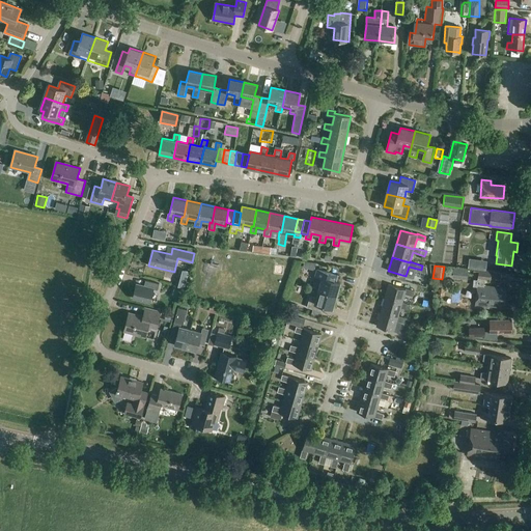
[(318,290),(337,296),(340,282),(331,279),(333,273),(318,269),(316,276),(323,277),(320,284),(314,283),(313,288),(318,290)]
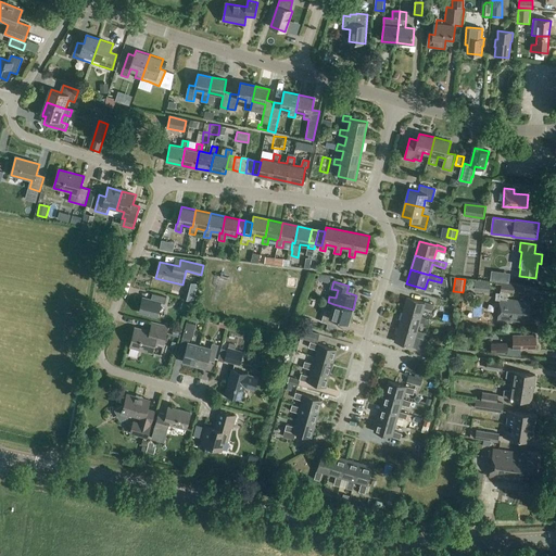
[(514,293),(515,283),(502,282),(501,292),(502,292),(501,299),(500,298),(497,318),(510,320),(510,317),(518,318),(517,321),(528,323),(530,302),(505,299),(506,292),(514,293)]
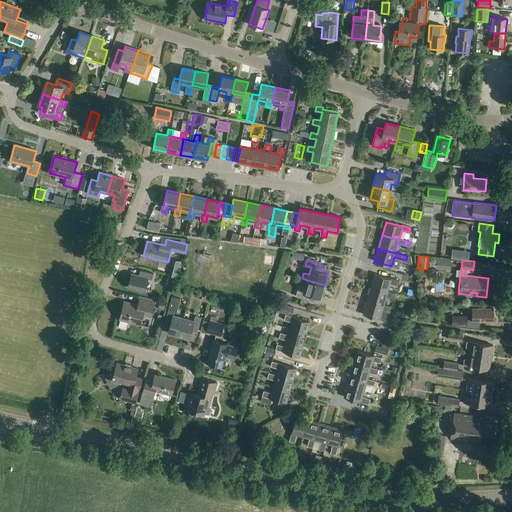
[(172,268),(170,275),(174,277),(179,278),(180,270),(172,268)]
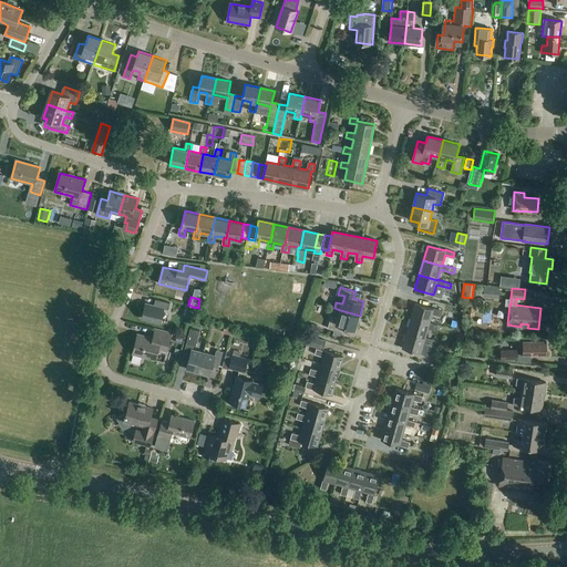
[(168,309),(171,302),(156,299),(154,306),(146,303),(142,318),(161,322),(165,308),(168,309)]
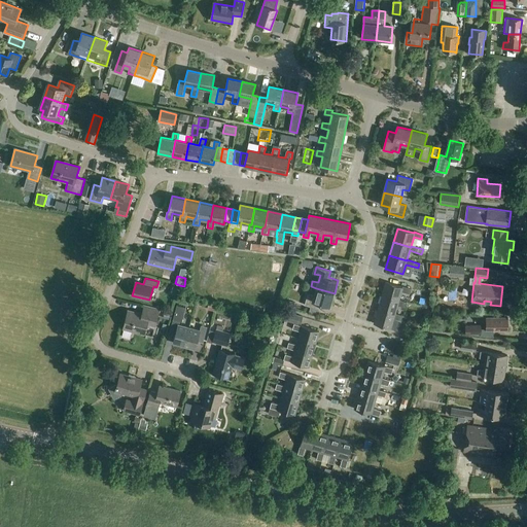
[(399,302),(399,301),(401,291),(410,294),(411,289),(402,287),(386,283),(382,296),(399,302)]
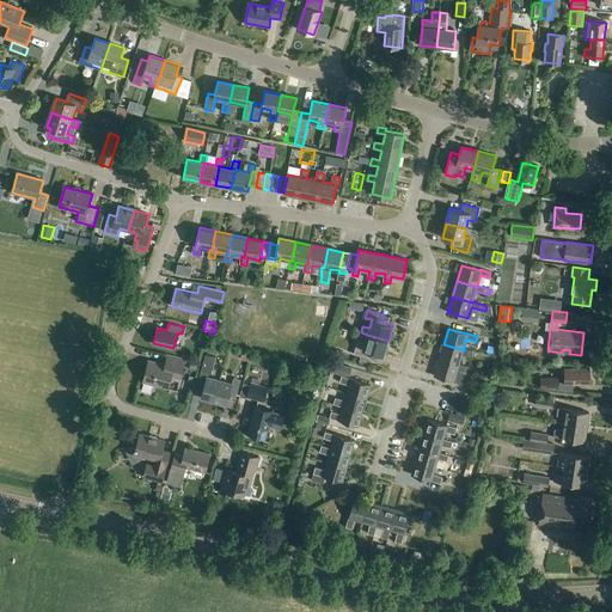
[(384,355),(389,341),(367,335),(366,343),(359,341),(355,354),(361,356),(360,359),(371,361),(373,352),(384,355)]
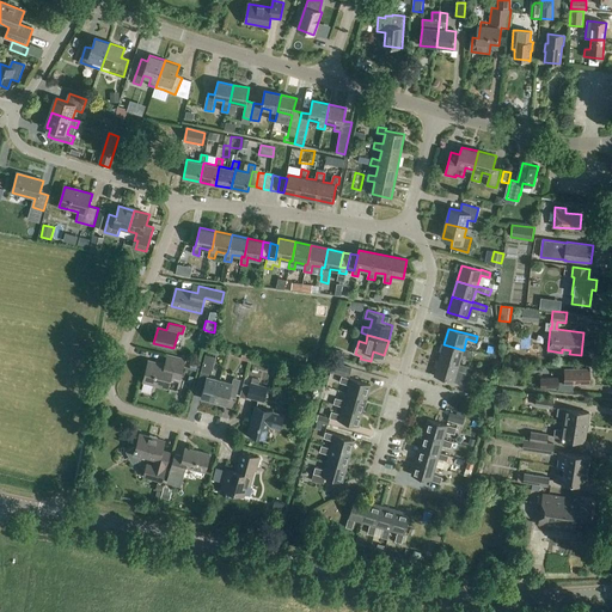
[(459,366),(459,365),(461,355),(471,357),(472,352),(464,349),(464,350),(444,344),(439,360),(459,366)]
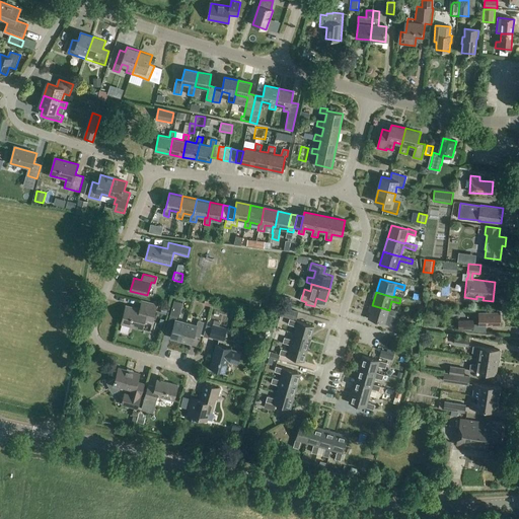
[(153,321),(157,305),(142,301),(140,309),(127,305),(122,323),(143,329),(146,319),(153,321)]
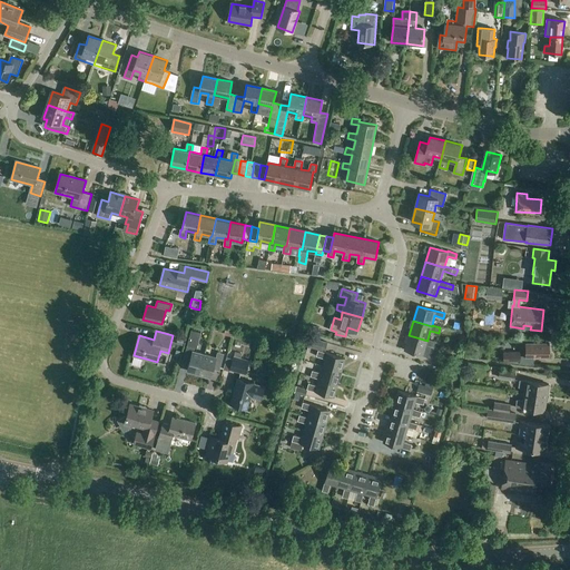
[(187,371),(199,374),(205,354),(197,352),(203,333),(192,331),(184,361),(189,362),(187,371)]
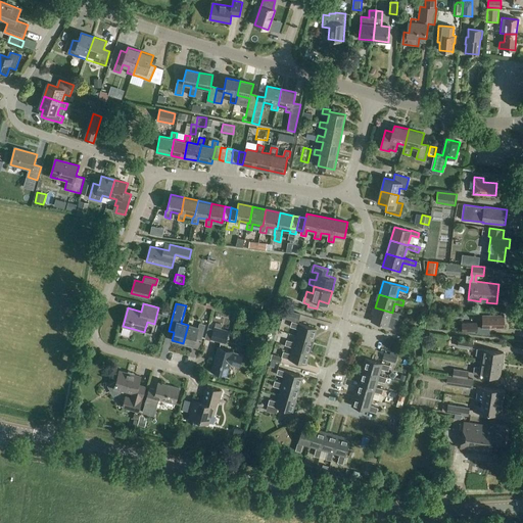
[(400,314),(392,312),(392,313),(375,307),(371,322),(388,326),(390,317),(398,319),(400,314)]
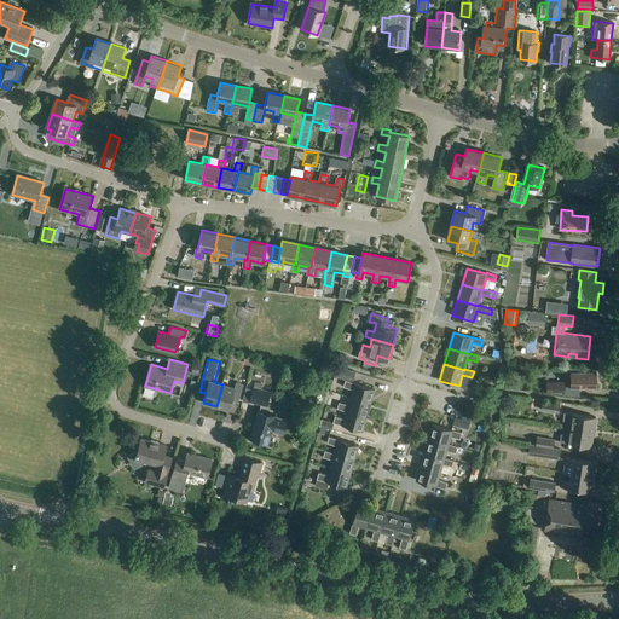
[(353,382),(357,372),(337,366),(335,377),(353,382)]
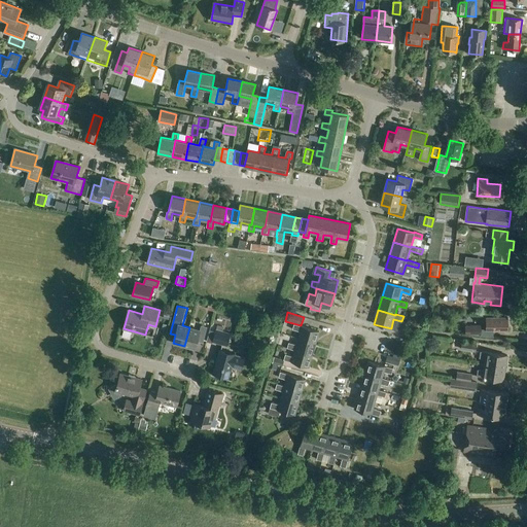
[(487,317),(487,321),(487,328),(493,327),(493,330),(507,330),(507,317),(500,317),(487,317)]
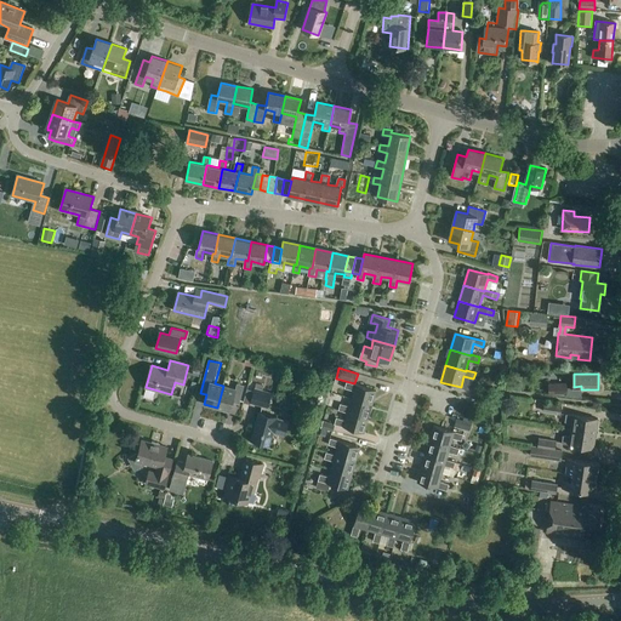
[(354,399),(372,404),(376,389),(347,382),(345,388),(357,392),(354,399)]
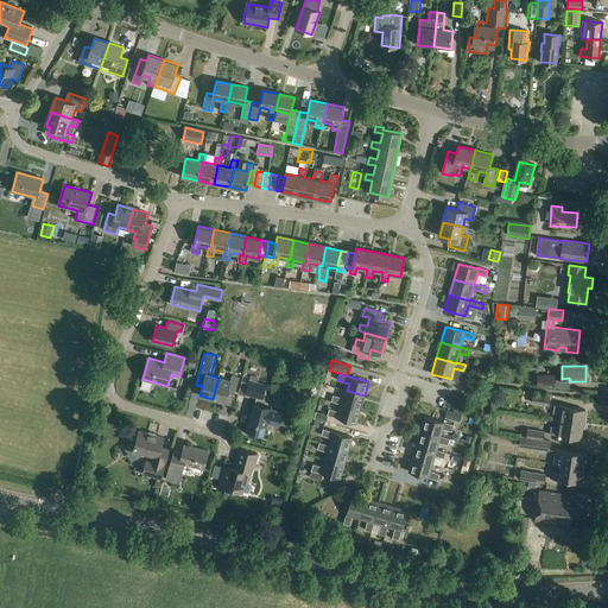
[(219,378),(213,399),(226,401),(228,393),(234,396),(240,377),(233,375),(230,380),(219,378)]
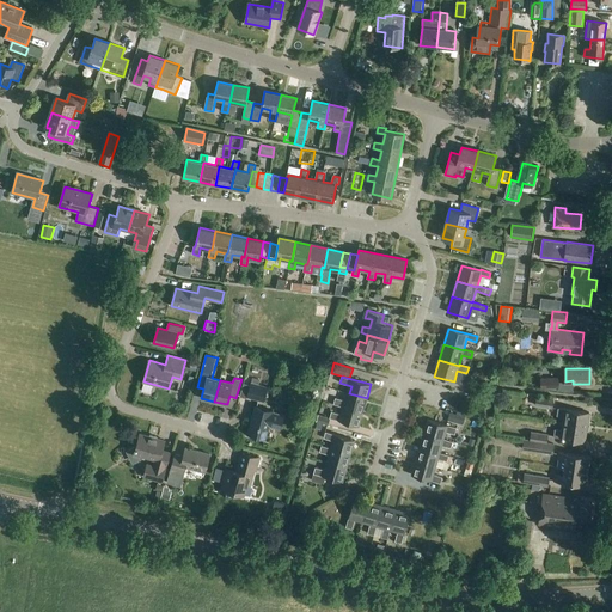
[(540,389),(560,389),(560,378),(540,379),(540,389)]
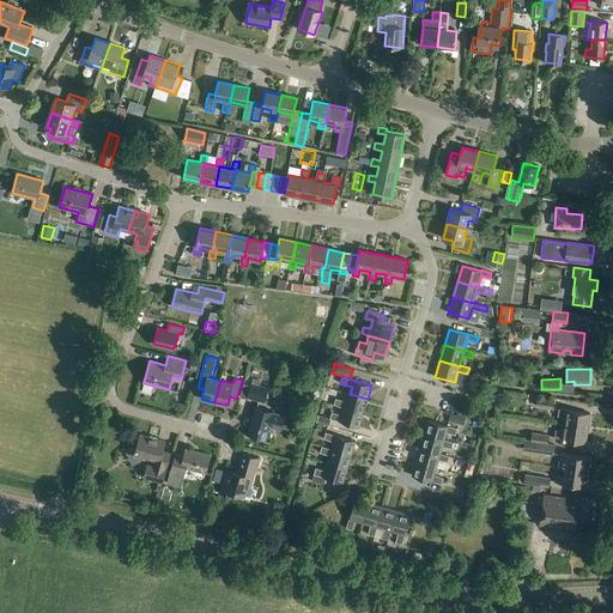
[(265,404),(268,388),(252,383),(247,399),(265,404)]
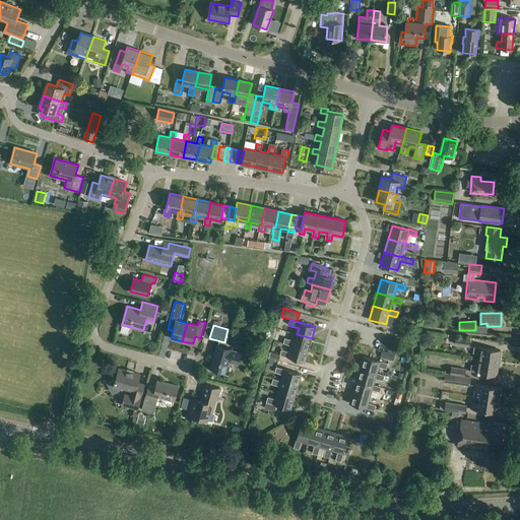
[(294,346),(309,350),(312,338),(297,334),(296,340),(285,338),(283,343),(294,346)]
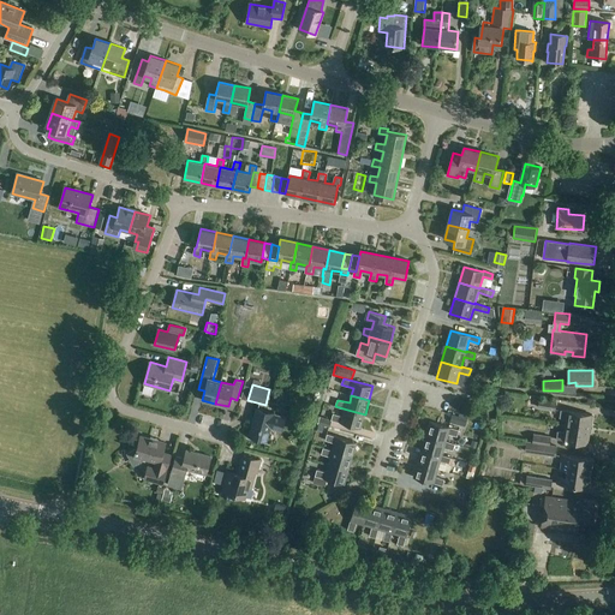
[(555,411),(556,401),(539,399),(538,408),(555,411)]
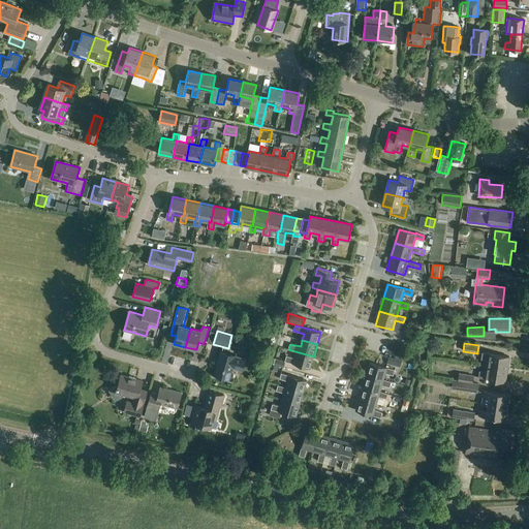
[(242,370),(245,359),(237,355),(220,351),(214,375),(229,379),(232,368),(242,370)]
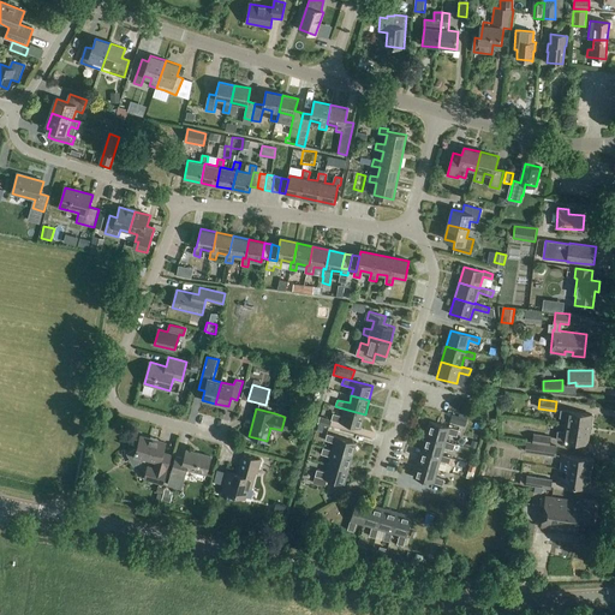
[(360,429),(365,415),(347,410),(345,417),(333,415),(332,421),(360,429)]
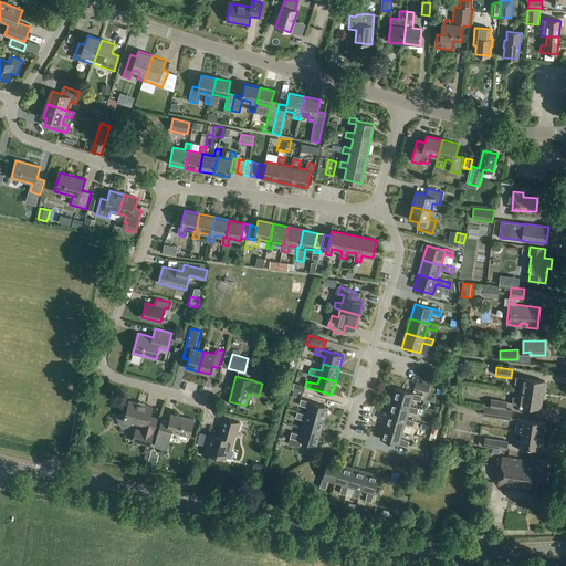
[(521,391),(544,395),(545,381),(516,377),(515,385),(522,385),(521,391)]
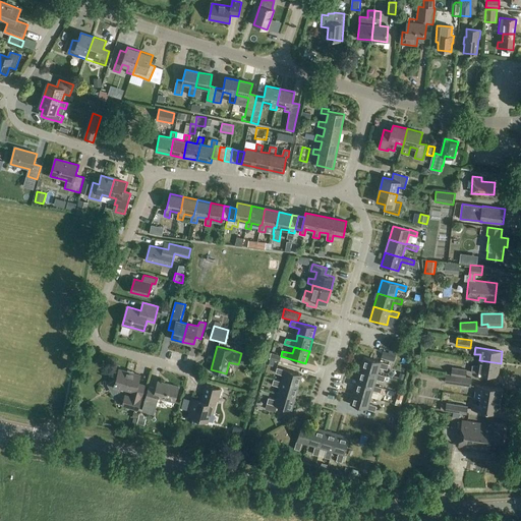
[(384,351),(382,358),(394,361),(396,355),(384,351)]
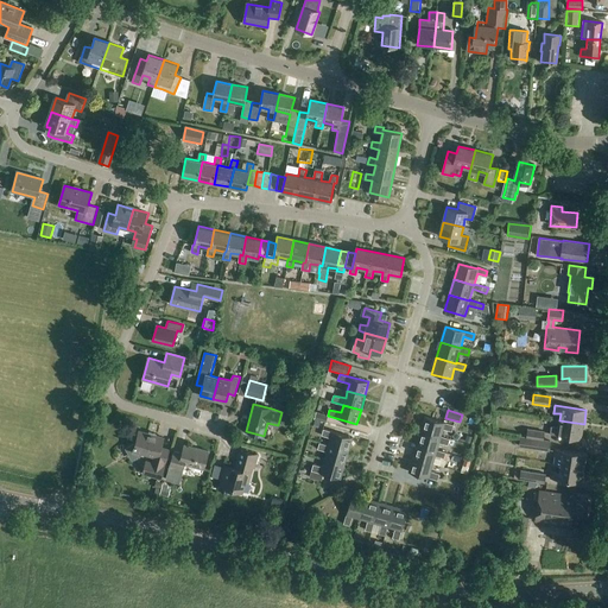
[(325,423),(328,416),(328,415),(316,412),(315,419),(325,423)]
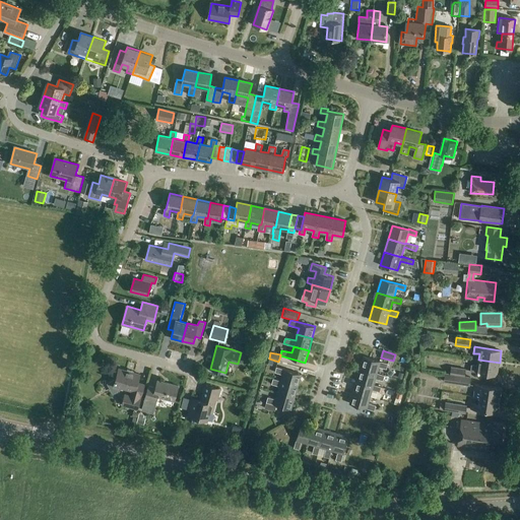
[(361,368),(378,373),(379,367),(387,369),(389,364),(364,356),(361,368)]
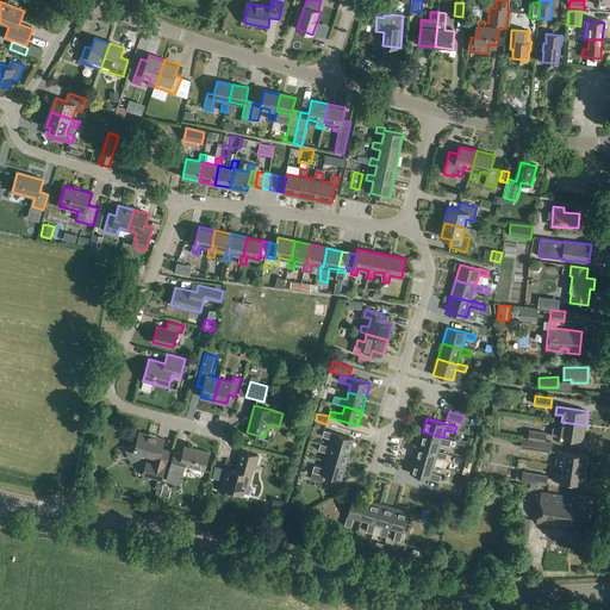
[(584,440),(586,425),(561,422),(560,428),(553,427),(552,435),(584,440)]
